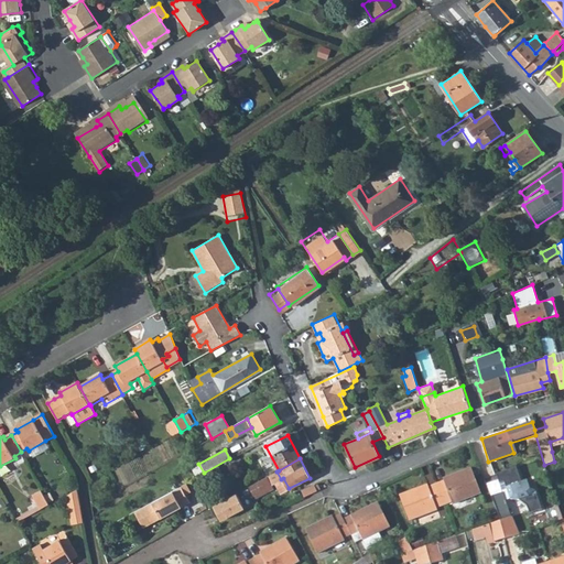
[(442,477),(443,480),(435,484),(443,503),(451,501),(452,502),(480,492),(470,467),(442,477)]
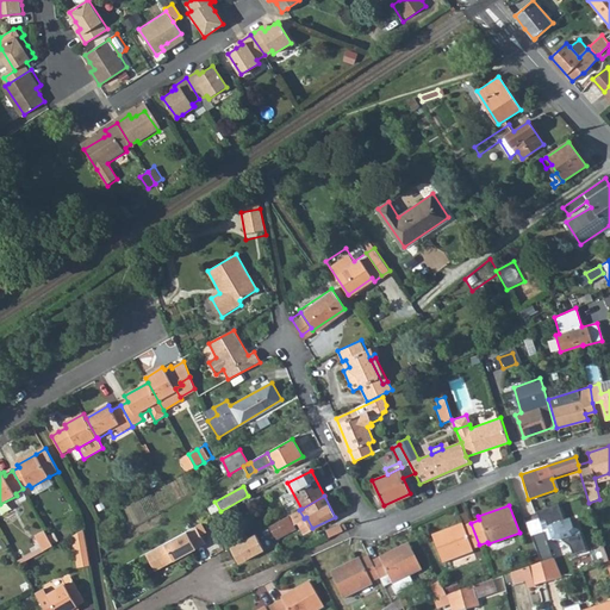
[(548,531),(530,537),(540,564),(552,560),(547,545),(558,541),(564,542),(570,547),(572,555),(585,551),(574,518),(564,522),(558,505),(536,512),(540,523),(545,521),(548,531)]
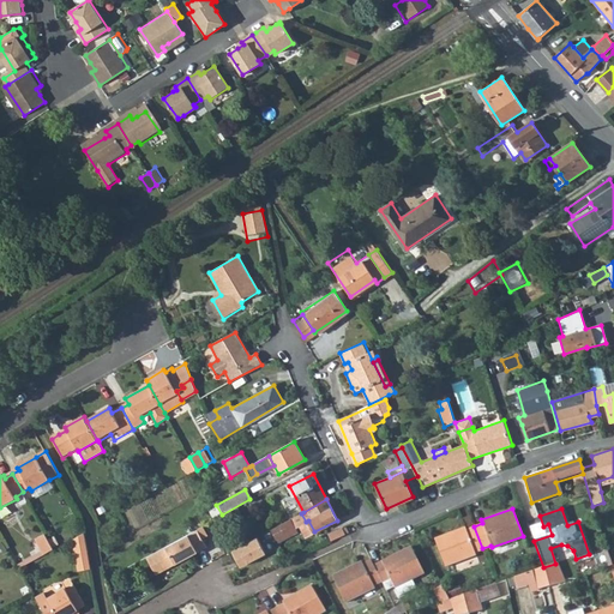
[(289,519),(270,530),(277,543),(296,533),(289,519)]
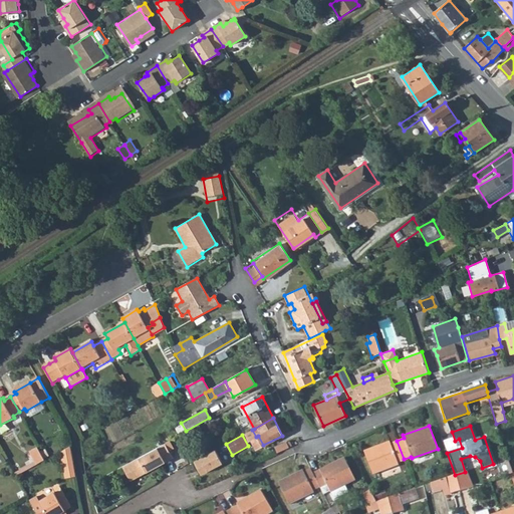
[(263,445),(258,436),(256,437),(249,440),(254,450),(263,445)]
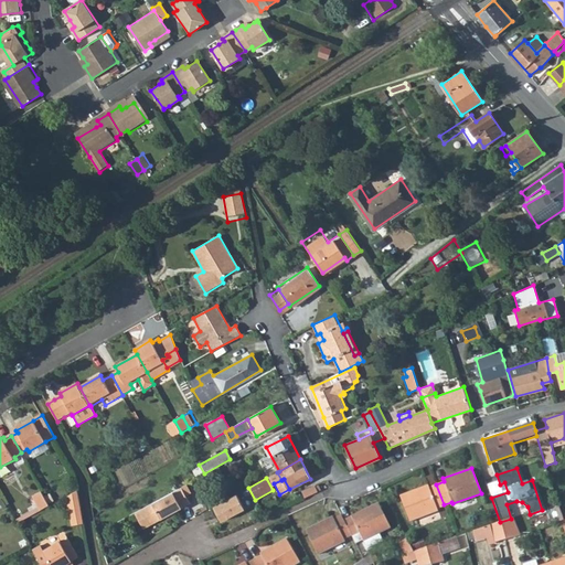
[(187,483),(135,512),(144,528),(190,502),(187,494),(192,492),(187,483)]
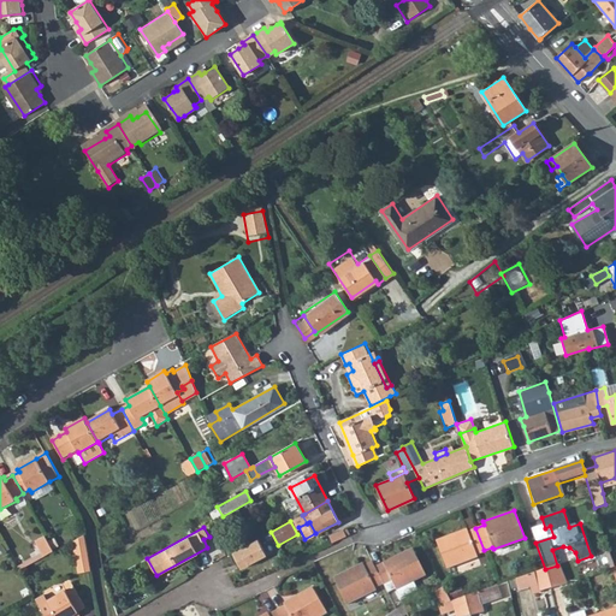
[(333,540),(349,534),(347,528),(331,533),(333,540)]
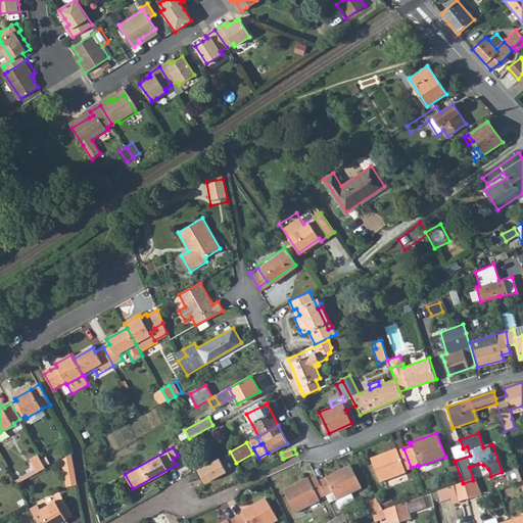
[(405,472),(403,470),(411,467),(403,448),(396,450),(395,448),(370,459),(378,481),(405,472)]
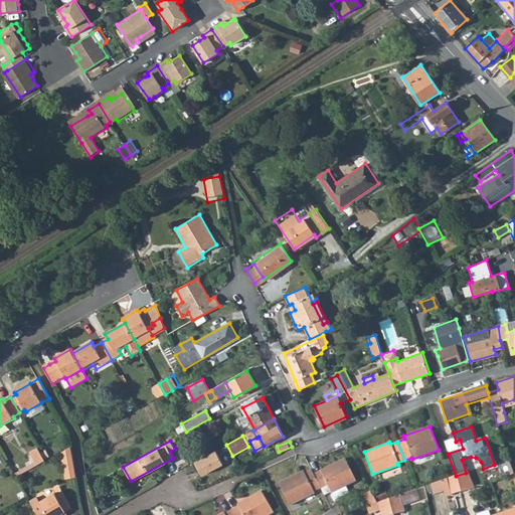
[(71,448),(61,453),(64,469),(74,467),(71,448)]
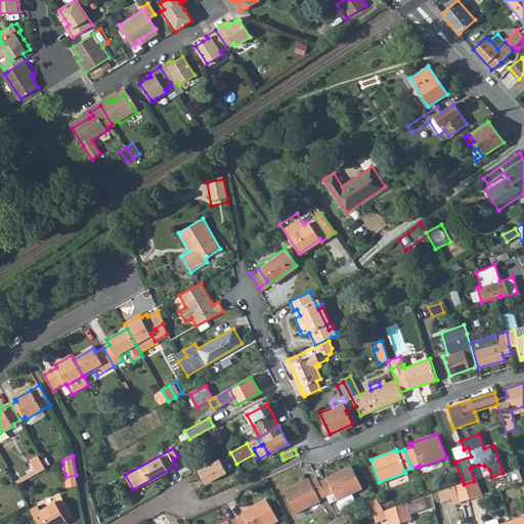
[(47,470),(40,457),(33,462),(39,474),(47,470)]
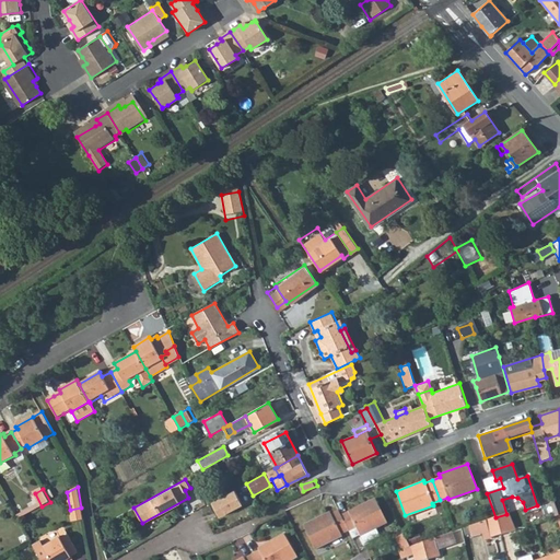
[(234,490),(211,502),(216,509),(219,517),(242,504),(234,490)]
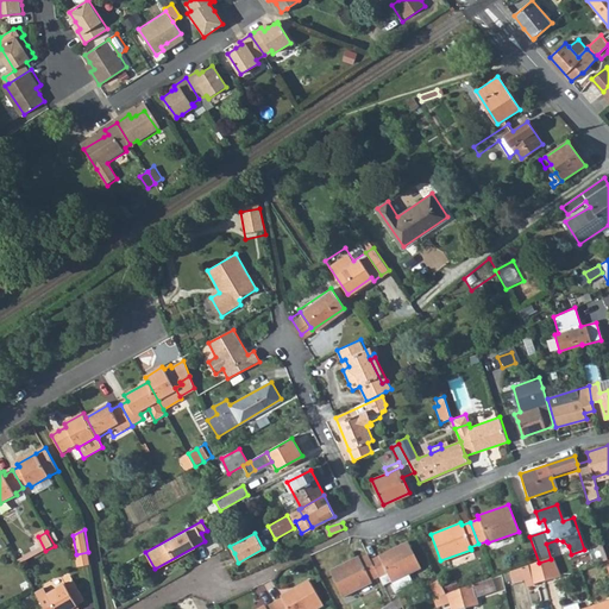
[(420,567),(407,541),(370,560),(378,576),(383,586),(390,583),(407,573),(420,567)]
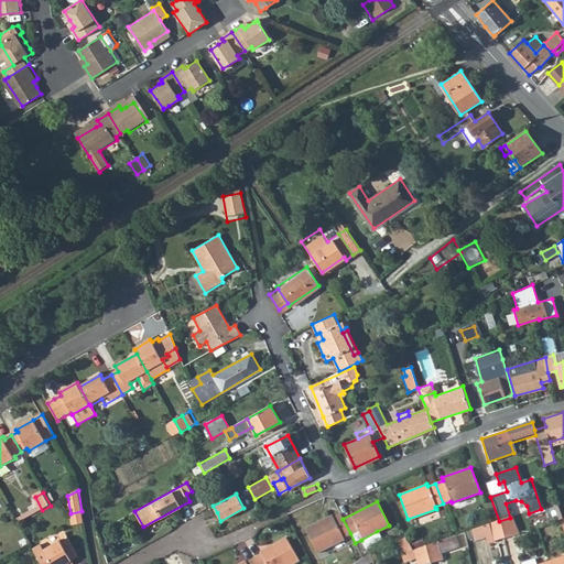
[(217,512),(213,506),(201,512),(205,520),(217,512)]
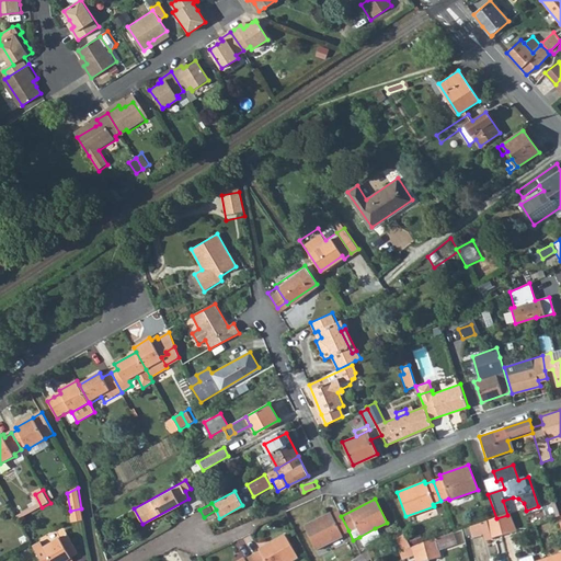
[(73,525),(84,524),(81,508),(70,511),(73,525)]
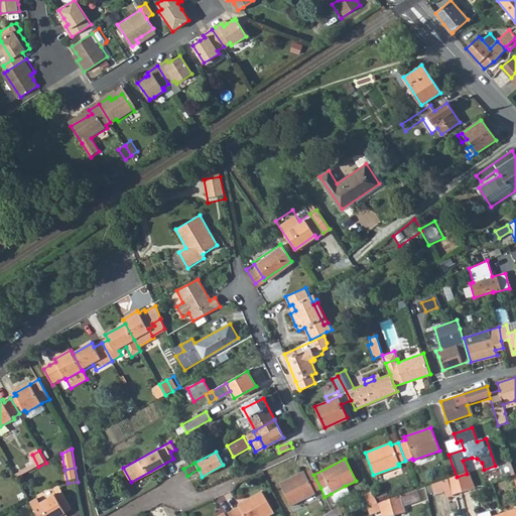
[(304,474),(303,472),(278,485),(290,506),(314,494),(313,491),(320,488),(313,475),(311,471),(304,474)]
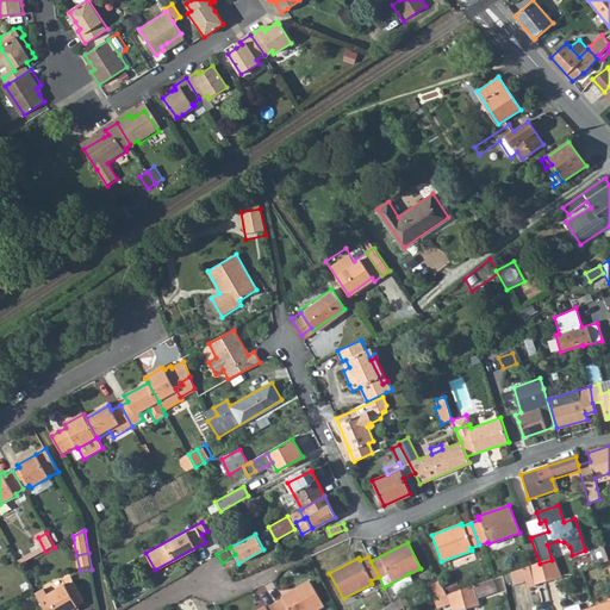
[(552,560),(540,564),(545,583),(561,578),(560,574),(554,559),(552,560)]
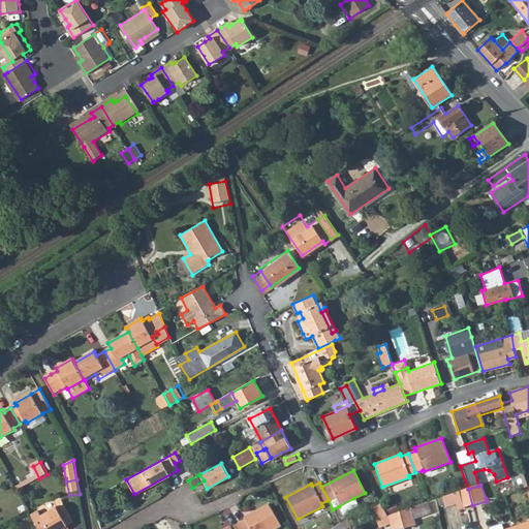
[(468,489),(441,498),(444,508),(455,505),(457,509),(472,505),(468,489)]
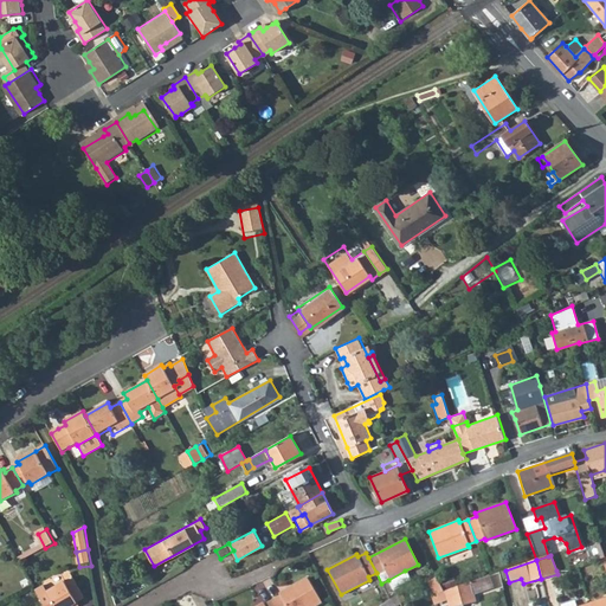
[(405,571),(388,580),(392,587),(408,579),(405,571)]
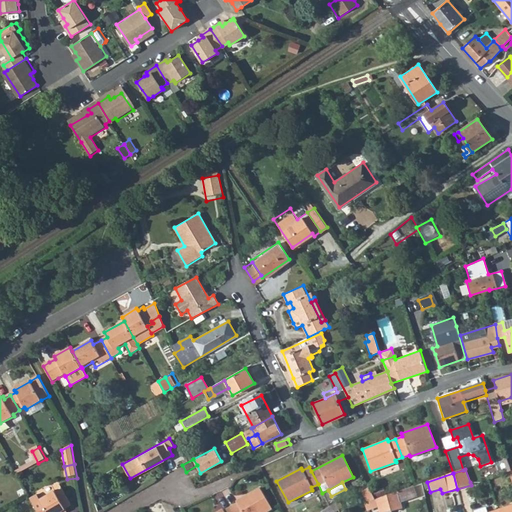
[(373,489),(375,497),(385,495),(384,486),(373,489)]
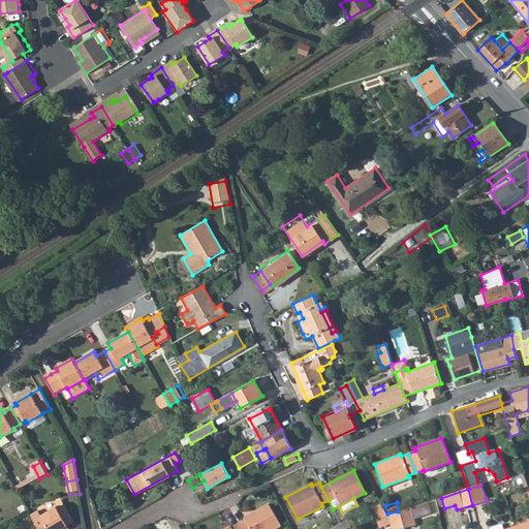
[(242,518),(243,520),(238,524),(240,528),(272,528),(279,525),(267,503),(242,518)]
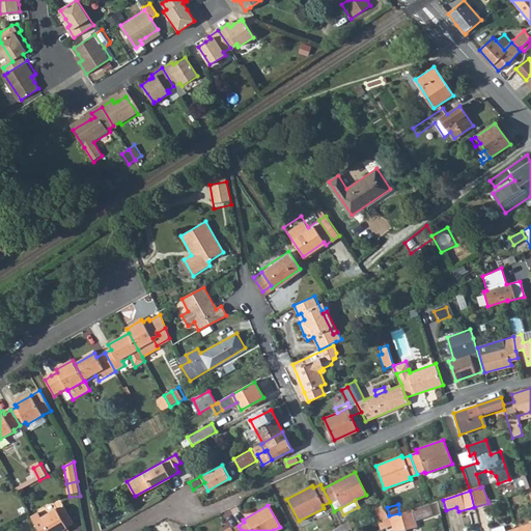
[(427,505),(401,514),(406,530),(416,528),(414,522),(431,516),(427,505)]
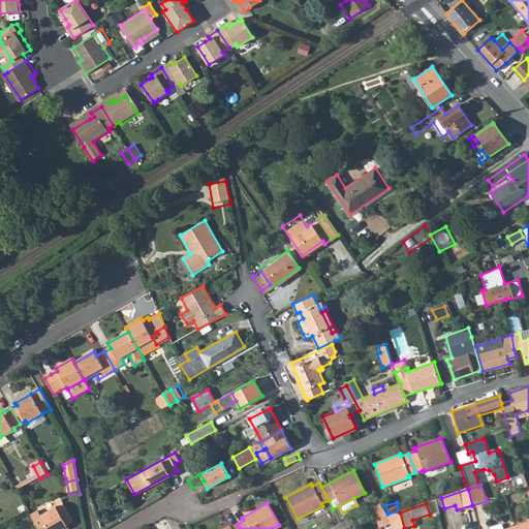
[(387,517),(381,504),(375,507),(380,519),(387,517)]
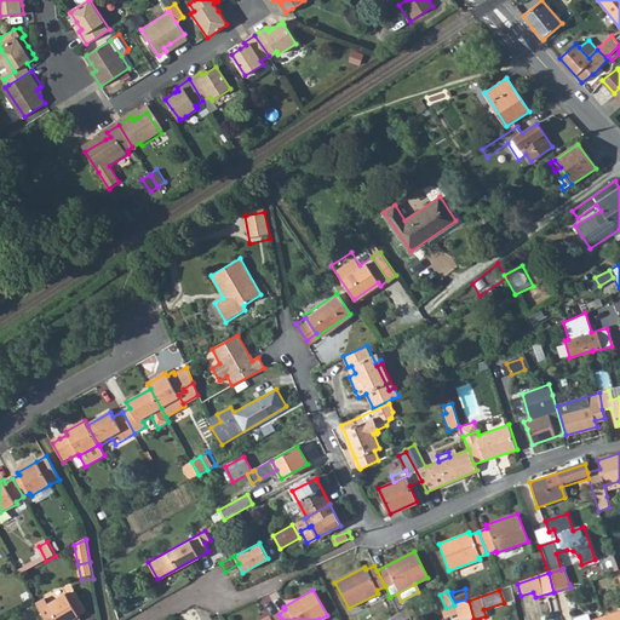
[(79,616),(86,613),(75,592),(68,597),(67,595),(49,604),(45,601),(38,604),(46,619),(78,619),(80,619),(79,616)]
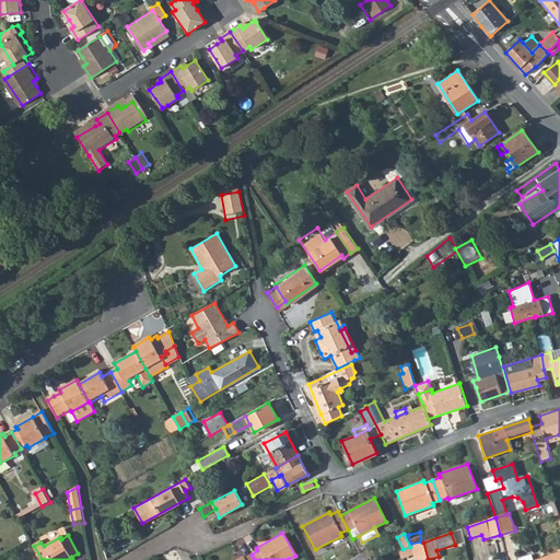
[(423,543),(410,547),(403,549),(398,551),(400,559),(415,556),(415,559),(427,559),(428,559),(423,543)]
